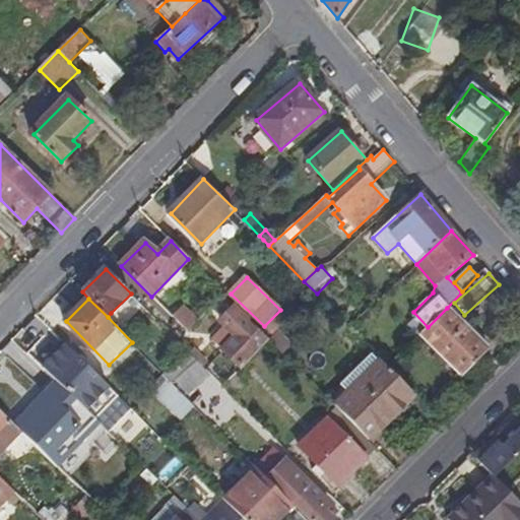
[(181,330),(196,317),(181,301),(167,314),(181,330)]
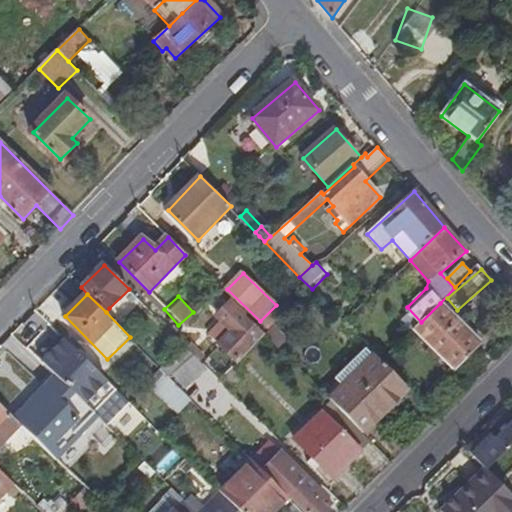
[(220,315),(229,325),(233,329),(221,342),(237,359),(264,333),(233,303),(220,315)]
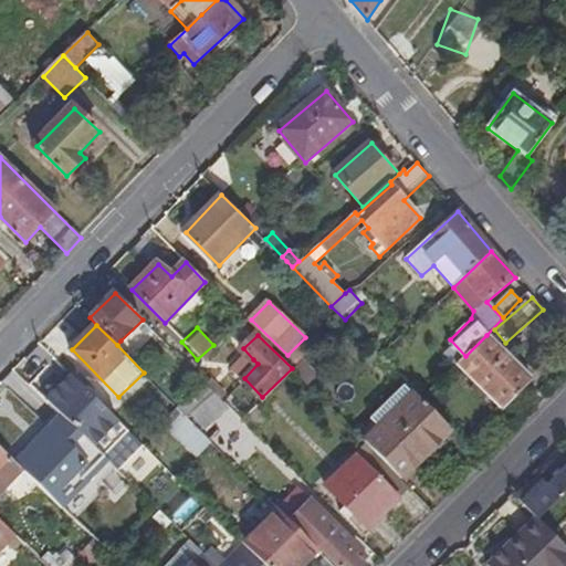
[(533,380),(486,335),(465,356),(458,364),(504,410),(533,380)]
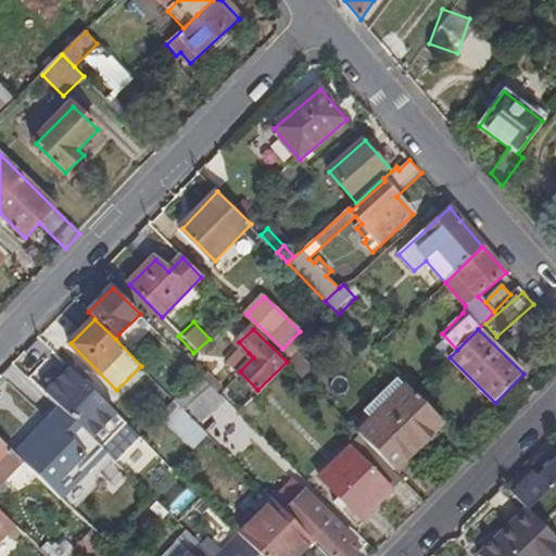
[(47,394),(60,408),(103,450),(127,424),(55,353),(49,359),(64,375),(47,394)]
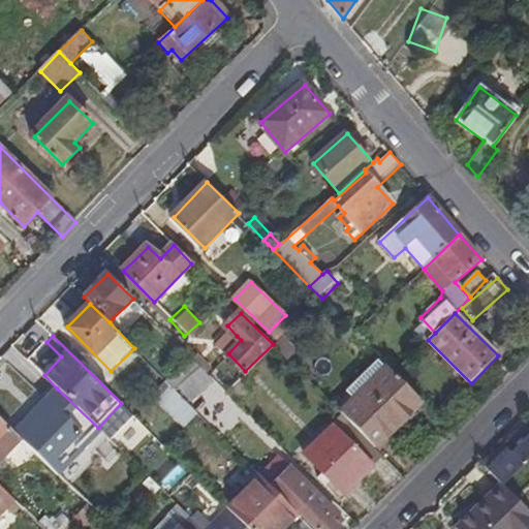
[(241,340),(237,336),(224,349),(228,353),(241,340)]
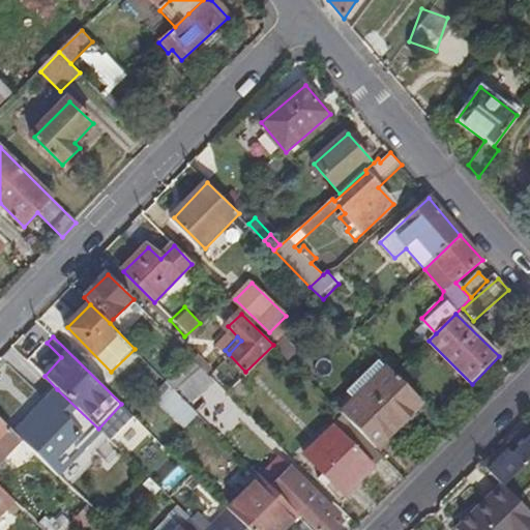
[(225,362),(209,377),(212,380),(228,394),(242,380),(225,362)]
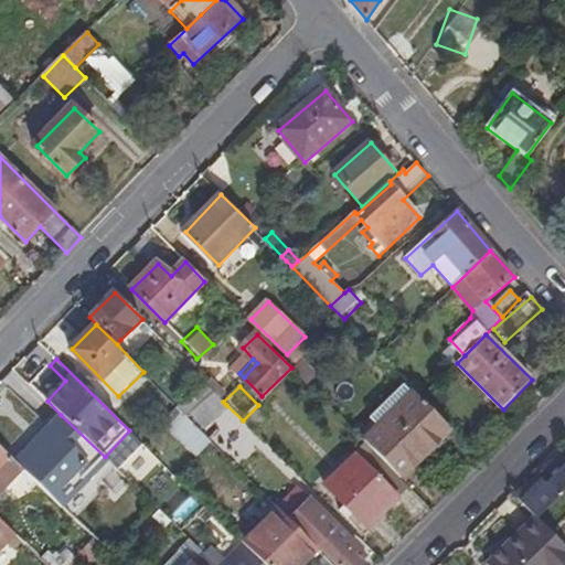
[(414,391),(365,438),(402,476),(451,428),(414,391)]
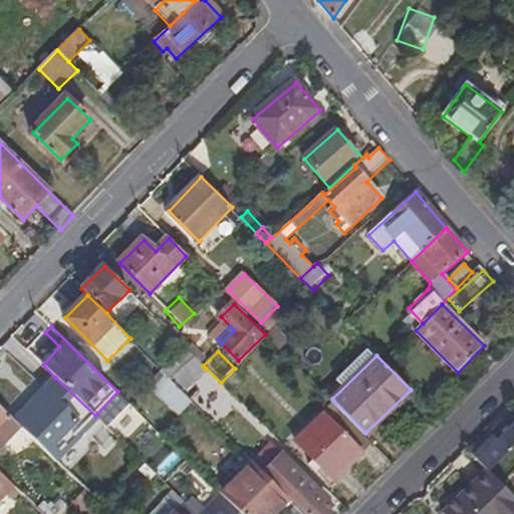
[(194,356),(174,376),(185,389),(206,368),(203,365),(194,356)]
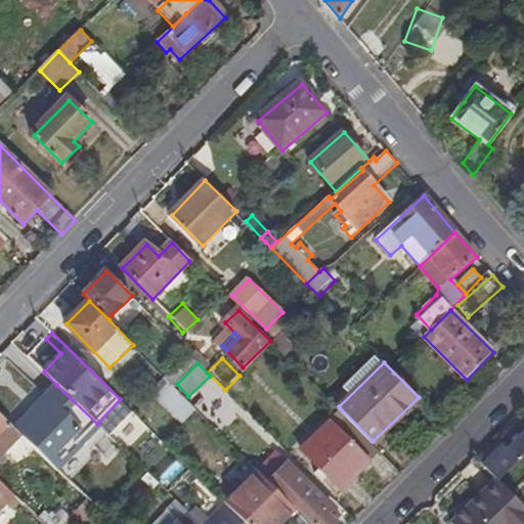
[(197,409),(174,387),(171,384),(158,397),(183,423),(197,409)]
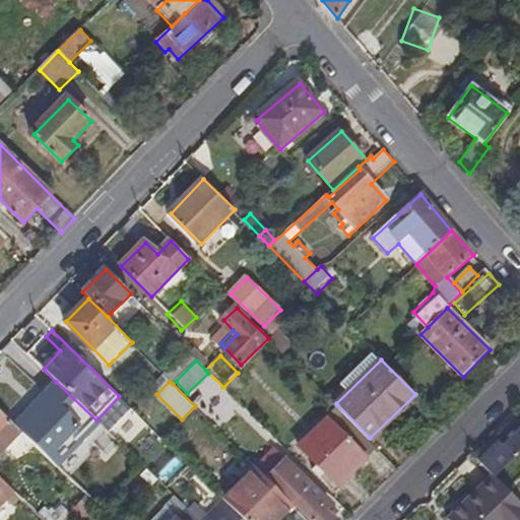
[(96,420),(56,382),(14,426),(59,469),(101,425),(96,420)]
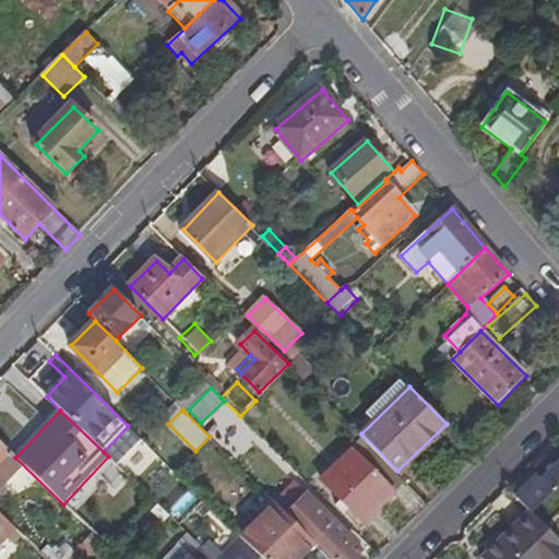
[(0,442),(0,463),(10,453),(0,442)]
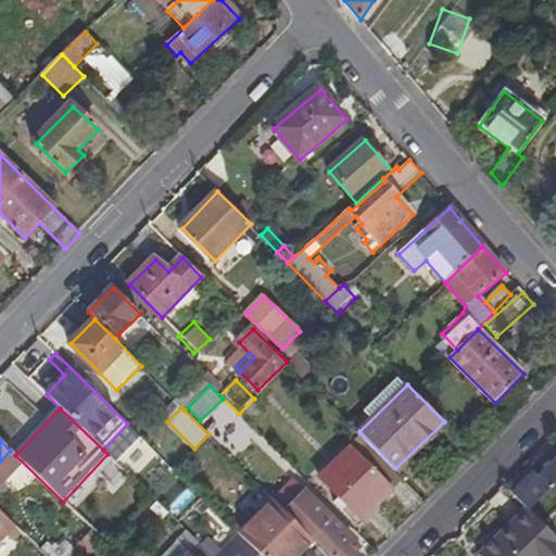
[(351,450),(321,478),(363,519),(391,491),(351,450)]
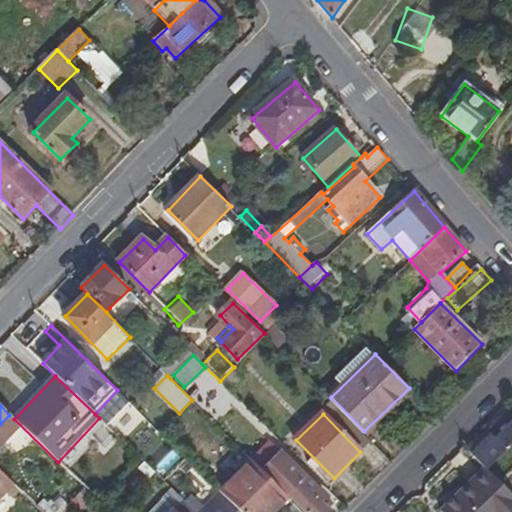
[(511,445),(511,420),(474,458),(486,469),(487,471),(511,445)]
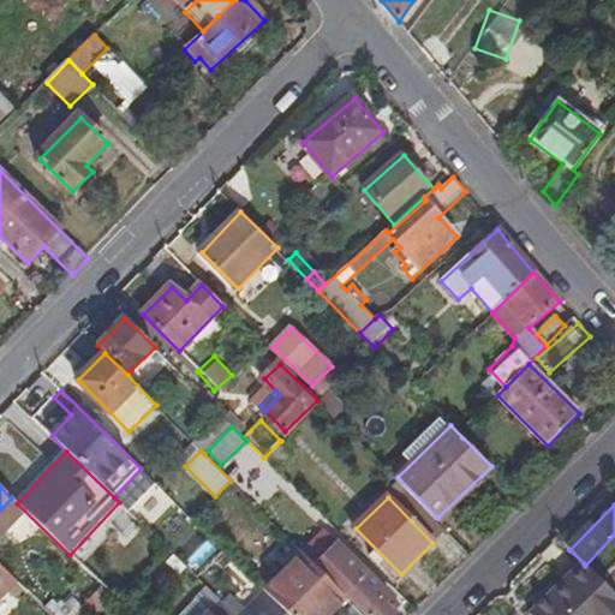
[(324,533),(303,554),(315,567),(338,545),(324,533)]
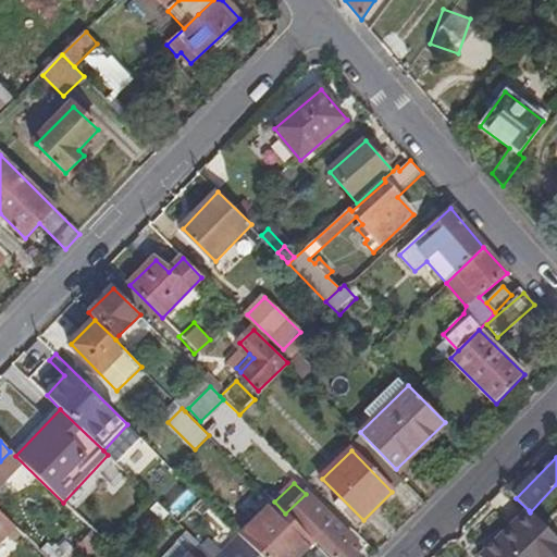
[(165,508),(177,519),(196,499),(184,489),(165,508)]
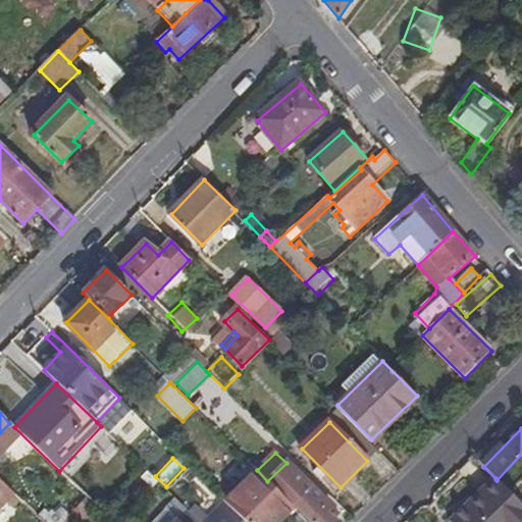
[(295,506),(310,521),(331,521),(340,515),(286,463),(267,481),(293,507),(295,506)]
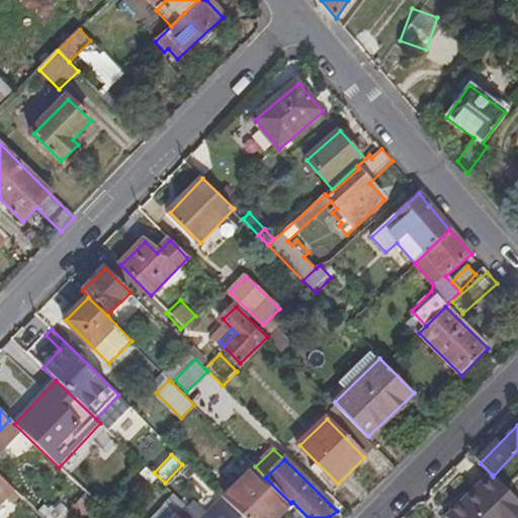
[(265,478),(254,466),(239,483),(224,499),(242,517),(275,517),(290,503),(265,478)]
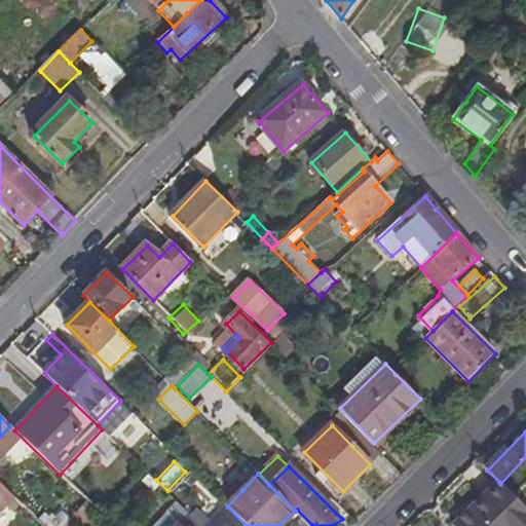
[(461,525),(525,525),(525,509),(500,484),(499,482),(481,499),(485,503),(461,525)]
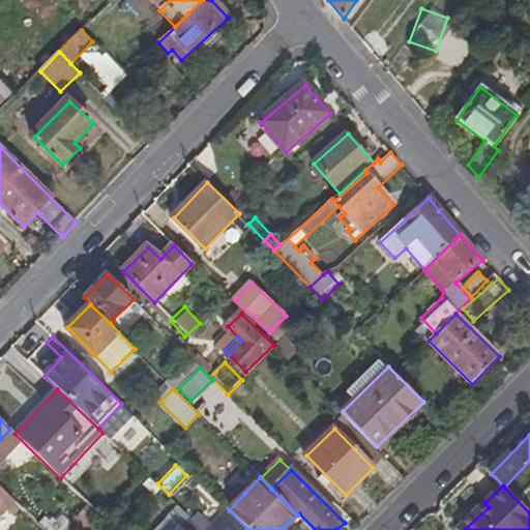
[(0,487),(0,516),(15,501),(0,487)]
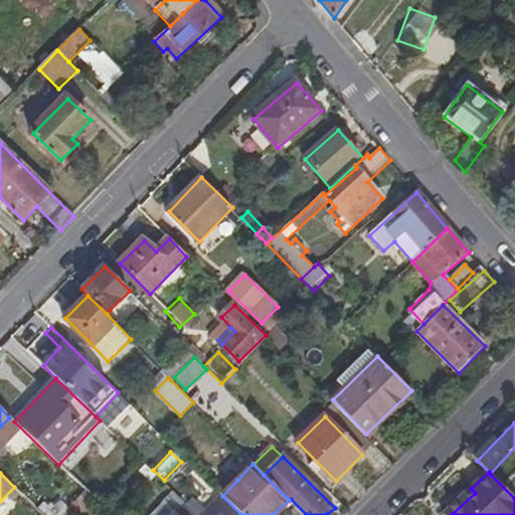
[(452,514),(475,493),(471,489),(444,514),(452,514)]
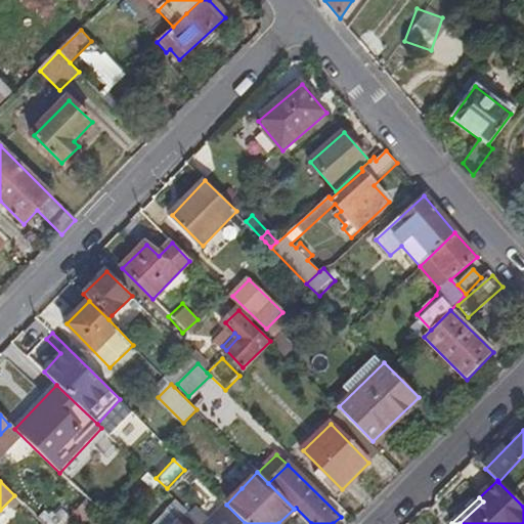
[(88,500),(73,517),(80,523),(81,523),(96,509),(88,500)]
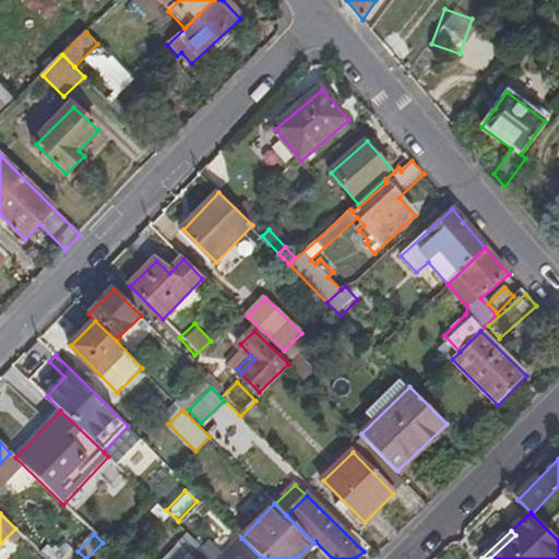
[(261,558),(241,538),(222,558),(261,558)]
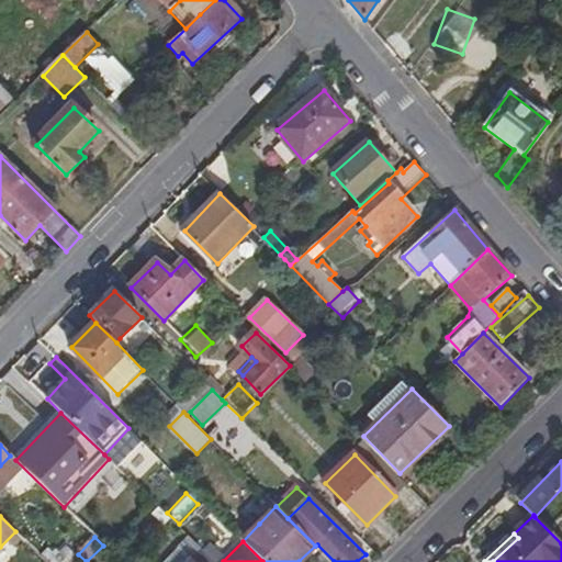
[(167,561),(190,561),(192,560),(180,549),(167,561)]
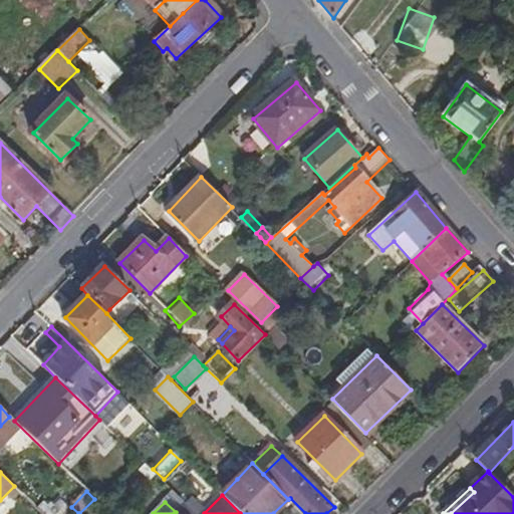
[(176,512),(174,513),(196,513),(185,503),(176,512)]
